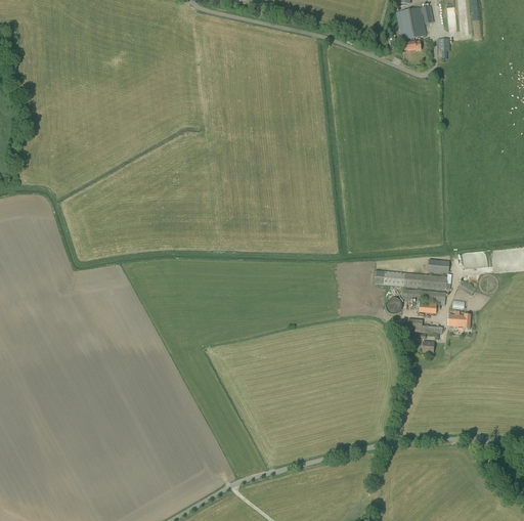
[(434,19),(431,3),(396,10),(401,39),(405,38),(406,41),(403,41),(404,49),(416,47),(416,49),(421,48),(420,39),(416,40),(415,40),(413,36),(427,34),(423,12),(423,11),(425,22),(434,19)]
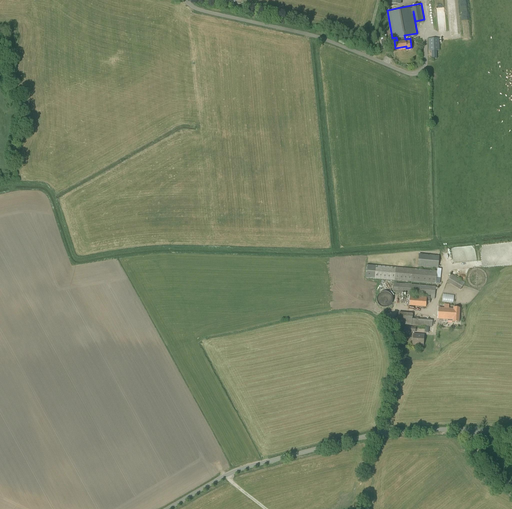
[(437,56),(437,48),(439,48),(439,35),(428,36),(429,48),(431,48),(432,56),(433,56),(434,58),(435,58),(435,56),(437,56)]
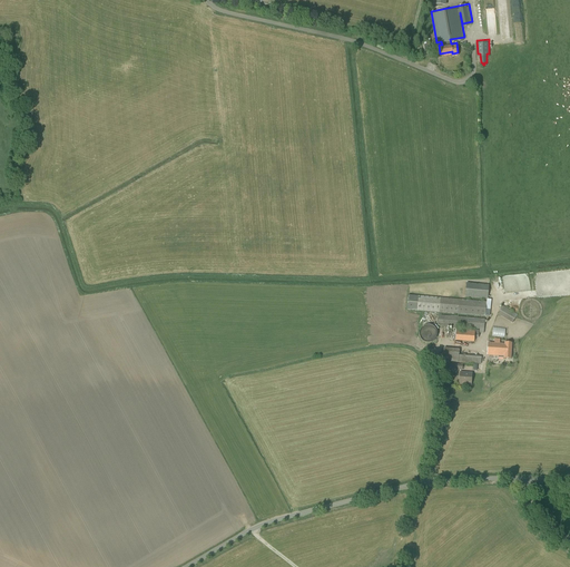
[(488,296),(489,282),(467,280),(465,294),(488,296)]
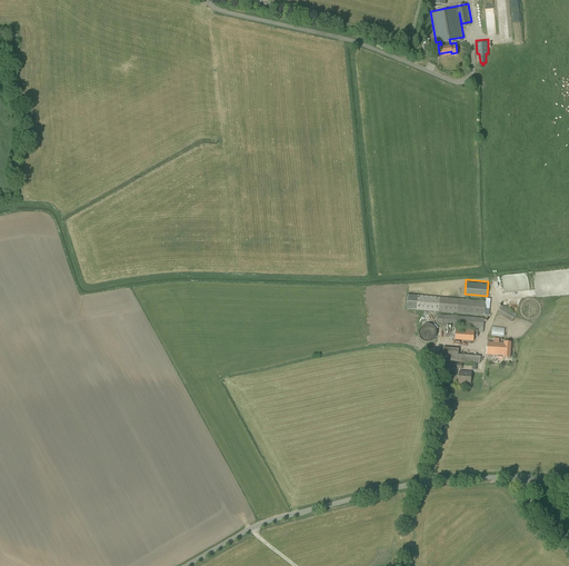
[(485,313),(486,298),(407,291),(406,306),(485,313)]
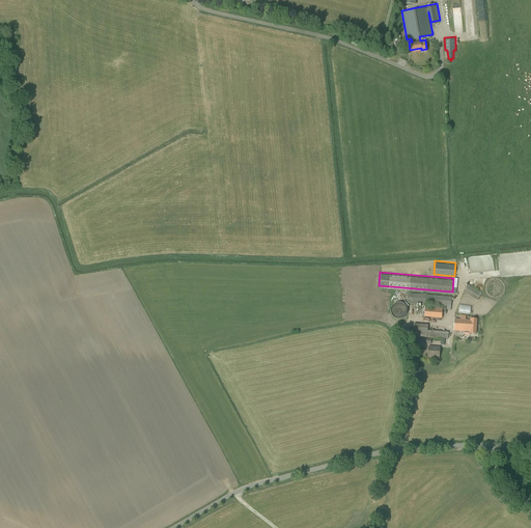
[(477,298),(482,290),(468,282),(464,289),(477,298)]
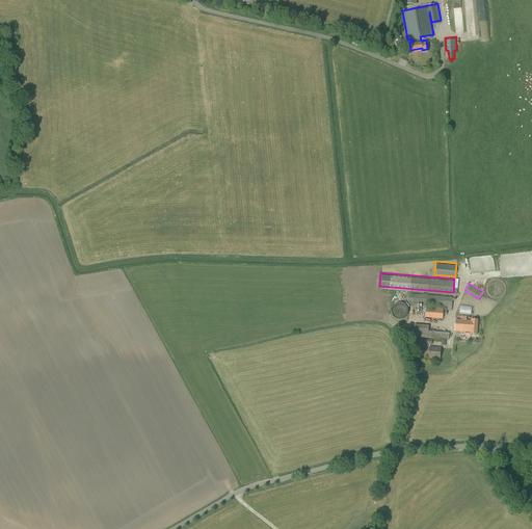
[(452,308),(453,295),(409,291),(408,301),(448,305),(448,308),(452,308)]
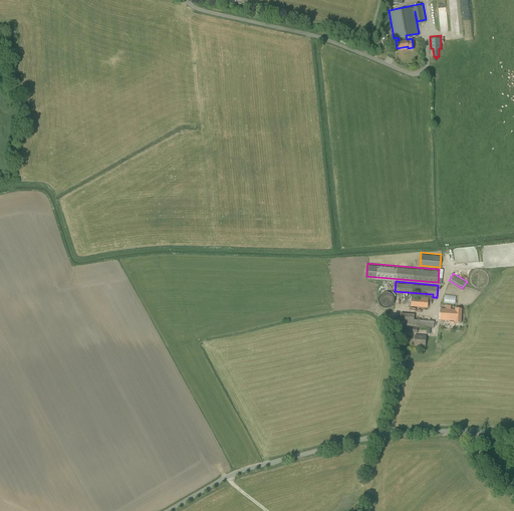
[(386,306),(388,306),(390,306),(391,305),(393,303),(394,301),(395,300),(395,298),(395,296),(394,294),(393,293),(391,292),(390,291),(388,290),(386,290),(384,290),(382,291),(381,292),(379,293),(378,295),(378,297),(378,299),(378,300),(379,302),(380,304),(382,305),(384,306),(386,306)]
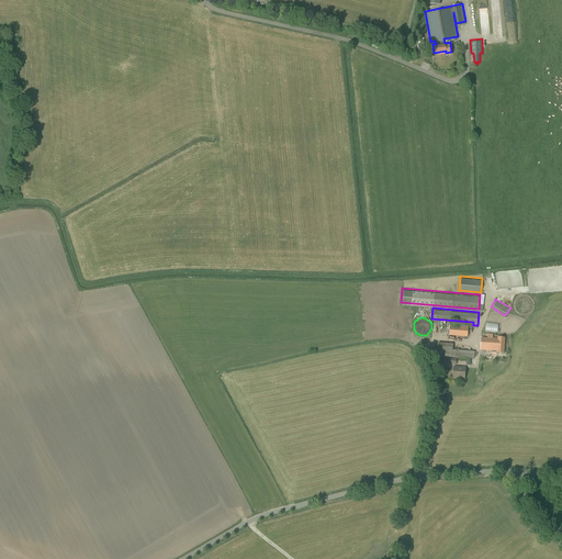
[(472,330),(472,323),(450,321),(449,333),(468,334),(468,330),(472,330)]
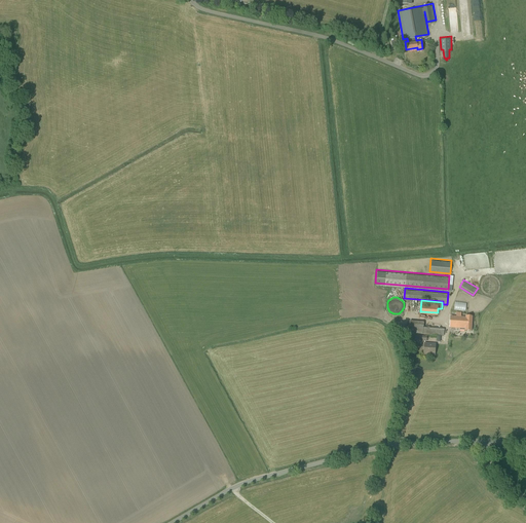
[(461,313),(461,310),(456,309),(456,313),(450,313),(449,325),(460,326),(459,328),(464,328),(472,329),(473,313),(465,313),(465,314),(461,313)]
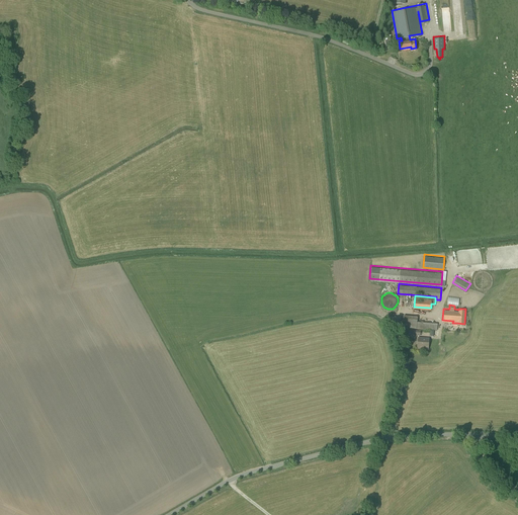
[(417,319),(417,326),(437,328),(437,321),(417,319)]
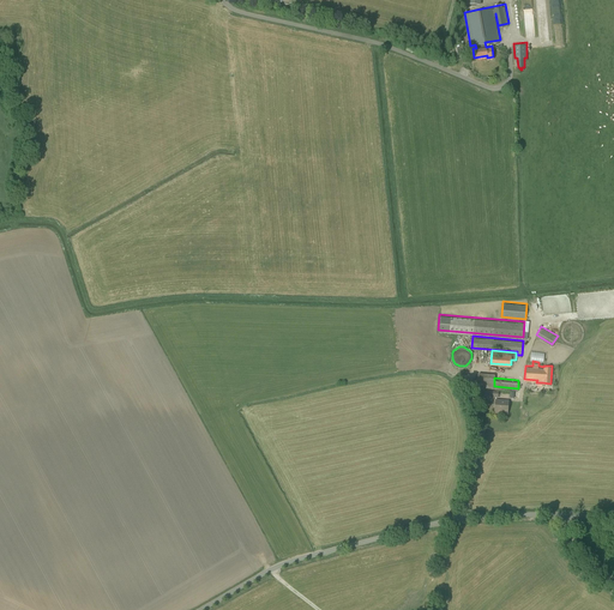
[(507,411),(509,398),(495,397),(494,410),(507,411)]
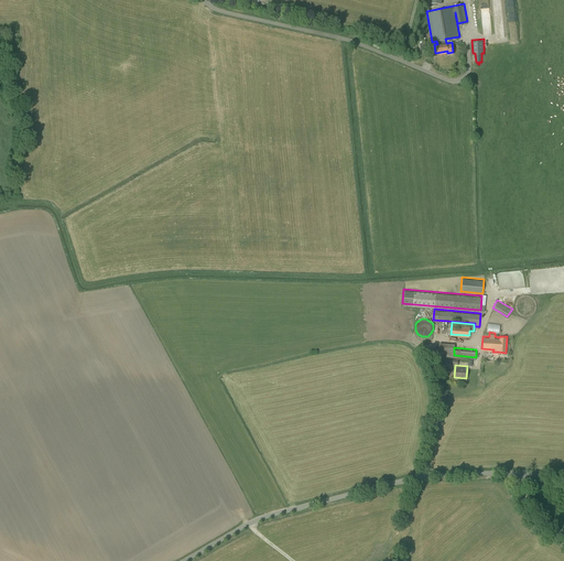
All buildings are outlined.
